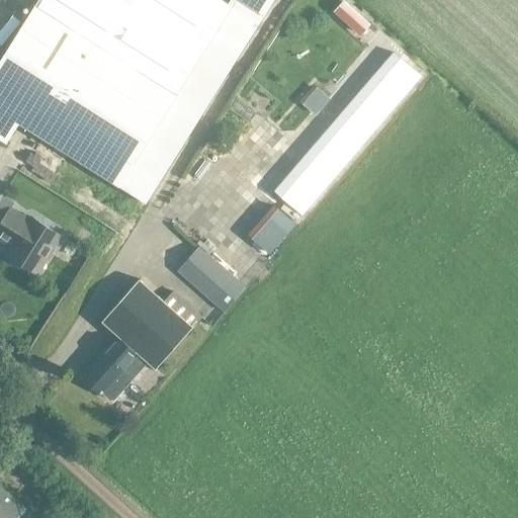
[(36,0),(0,59),(0,140),(5,144),(18,122),(146,202),(272,0),(36,0)]
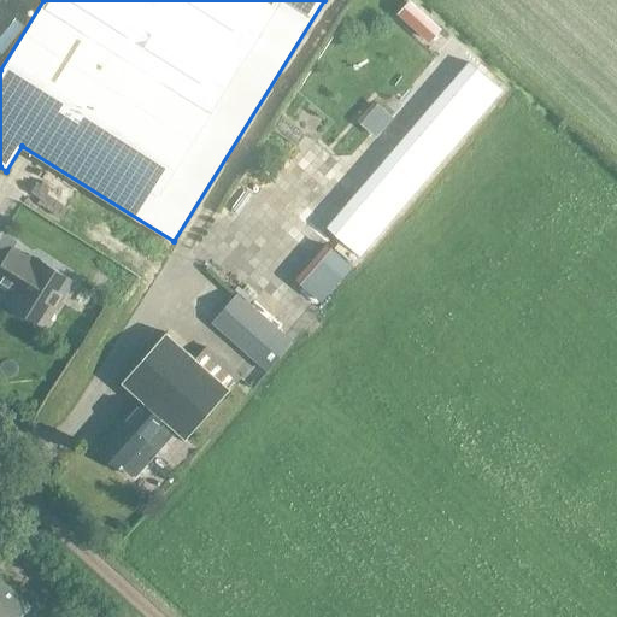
[(424,16),(411,3),(400,13),(429,40),(439,29),(424,16)]
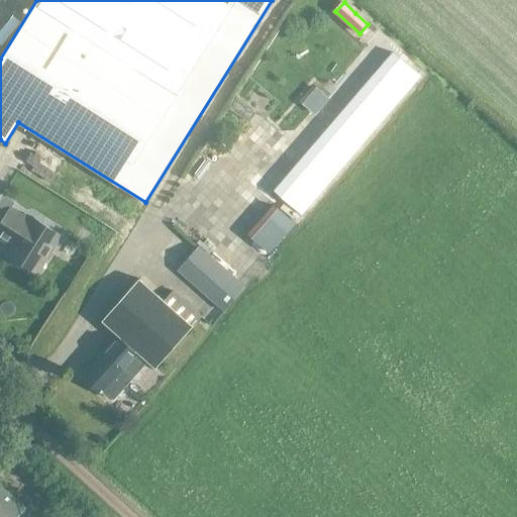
[(329,101),(312,87),(298,103),(315,118),(329,101)]
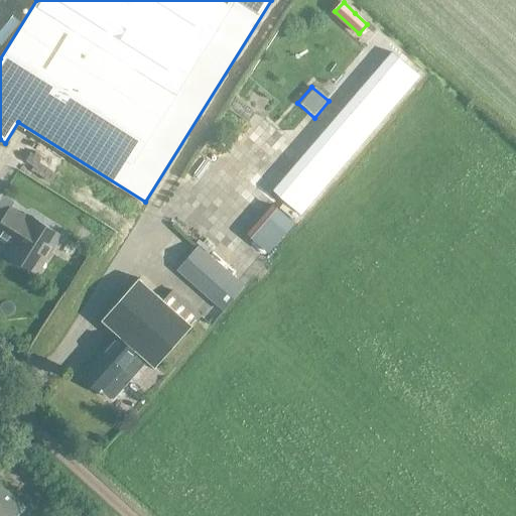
[(323,191),(310,180),(286,207),(299,218),(323,191)]
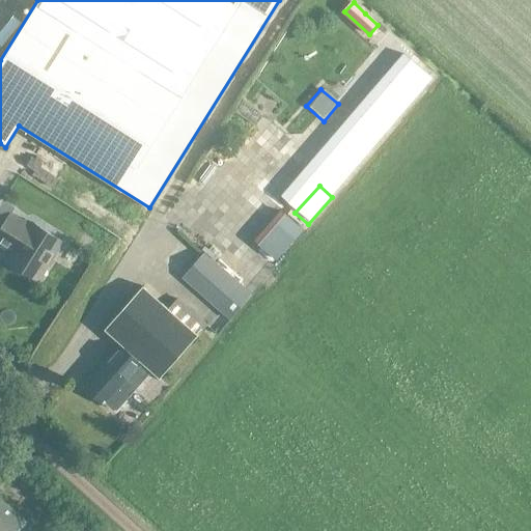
[(31,227),(10,214),(0,228),(0,244),(7,249),(8,246),(17,250),(9,261),(36,279),(60,240),(33,223),(31,227)]
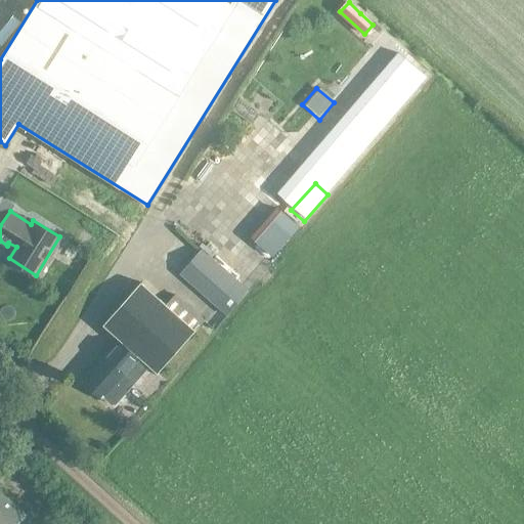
[(298,230),(276,211),(250,241),(272,260),(298,230)]
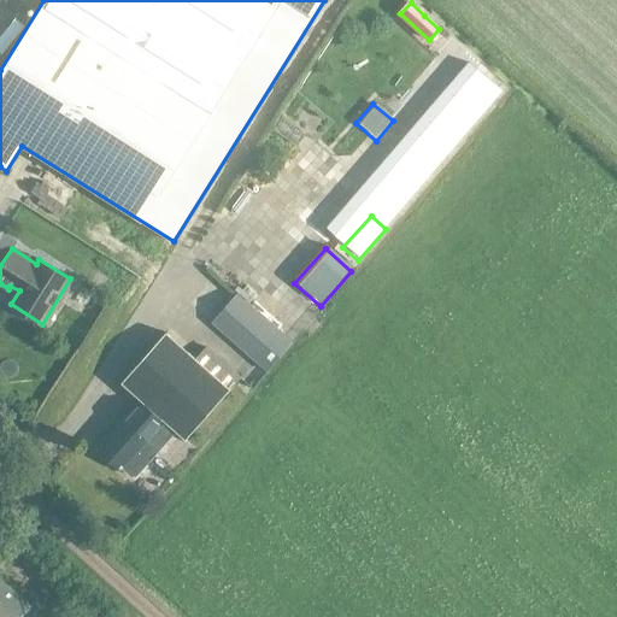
[(238,292),(211,322),(254,360),(281,330),(238,292)]
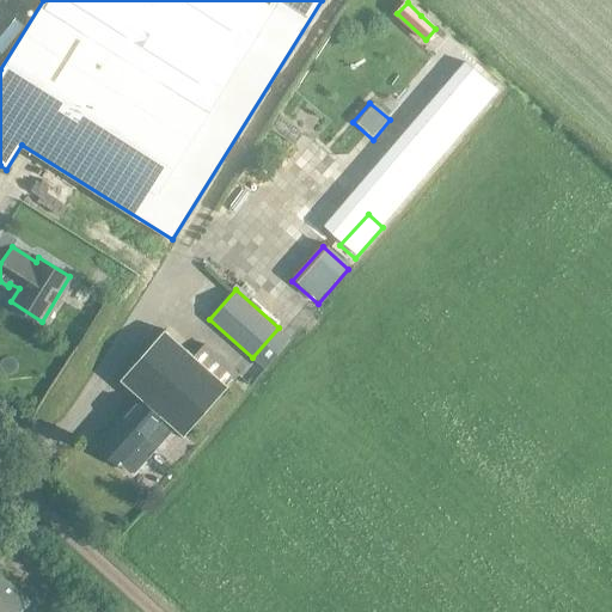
[(165,331),(121,379),(183,434),(227,385),(165,331)]
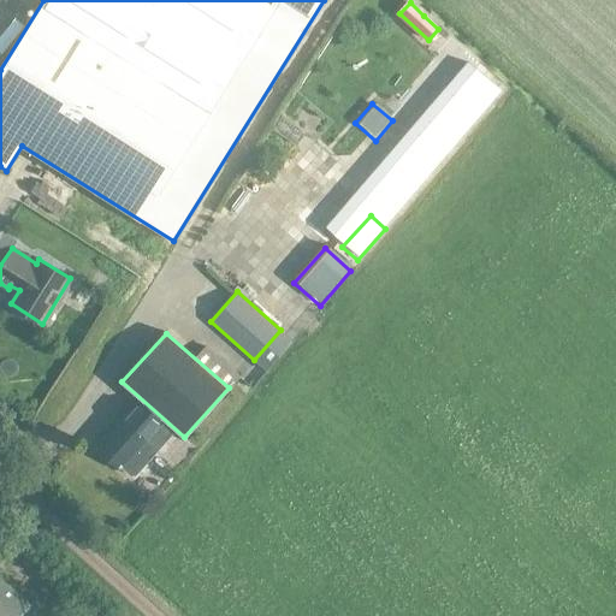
[(122,469),(124,468),(131,474),(136,475),(147,462),(146,457),(138,450),(149,439),(124,419),(98,448),(122,469)]
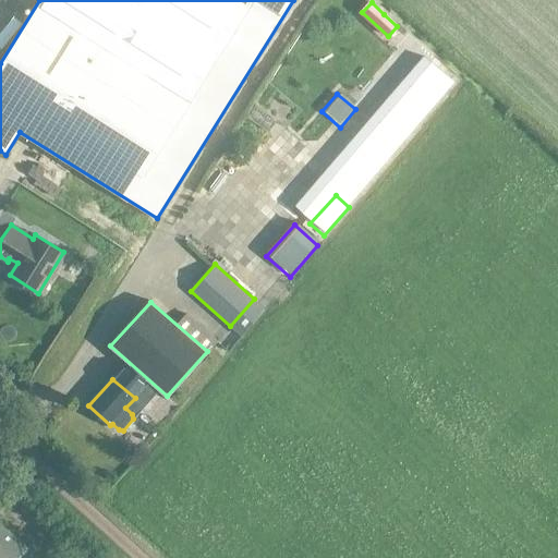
[(16,557),(26,549),(0,525),(0,557),(16,557)]
